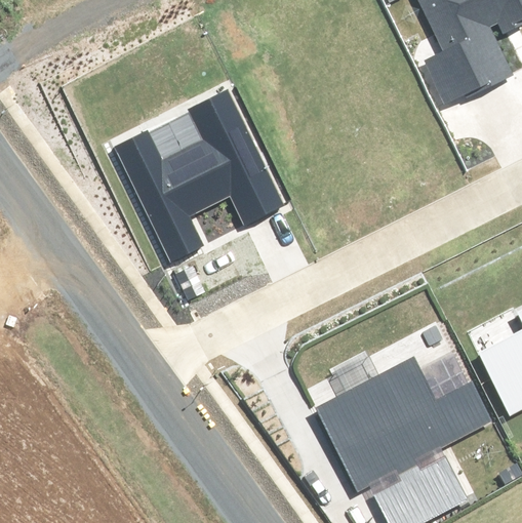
[(417,0),(437,40),(419,49),(445,102),(472,88),(474,92),(511,74),(492,36),(521,22),(521,0),(417,0)]
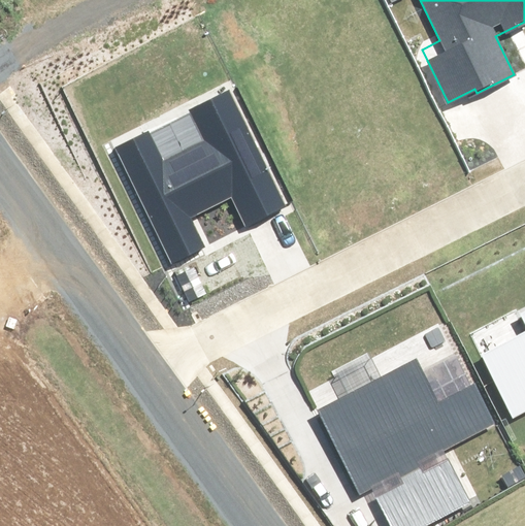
[(149,131),(109,150),(167,267),(216,243),(201,214),(233,198),(248,228),(287,208),(229,91),(187,112),(202,145),(165,164),(149,131)]
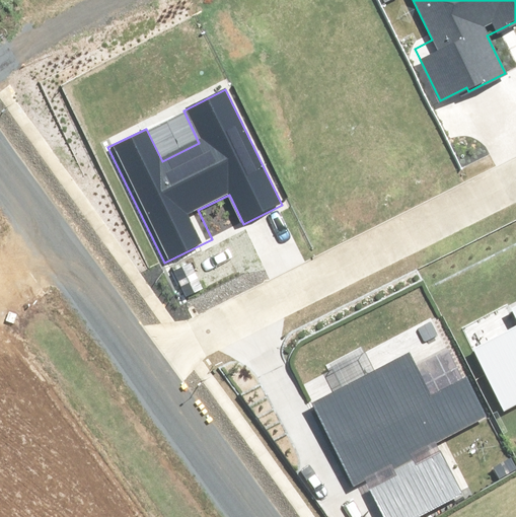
[(515,328),(473,350),(504,411),(515,404),(515,309),(509,312),(515,323),(515,328)]
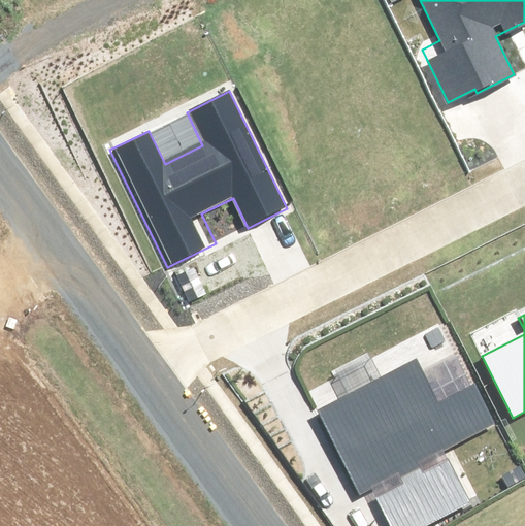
[(317,408),(357,493),(493,427),(472,386),(436,403),(416,361),(317,408)]
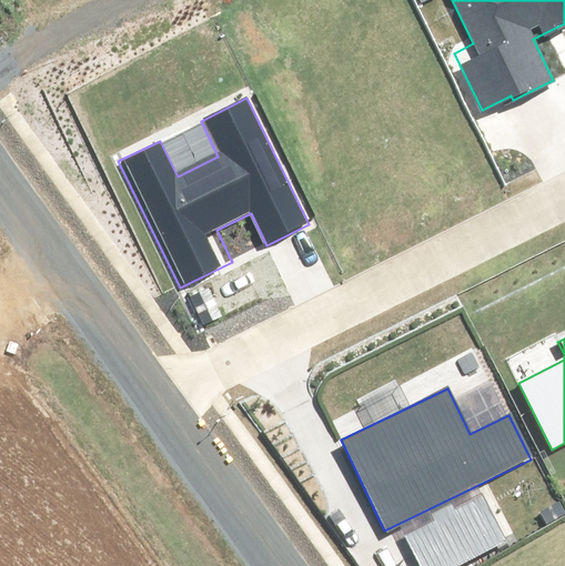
[(486,498),(407,536),(422,565),(455,565),(507,542),(486,498)]
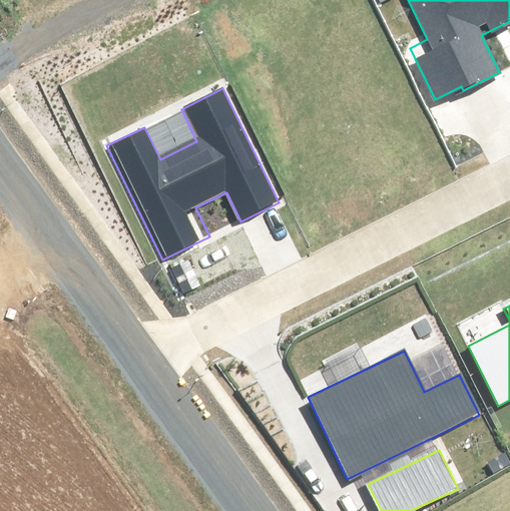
All buildings are outlined.
